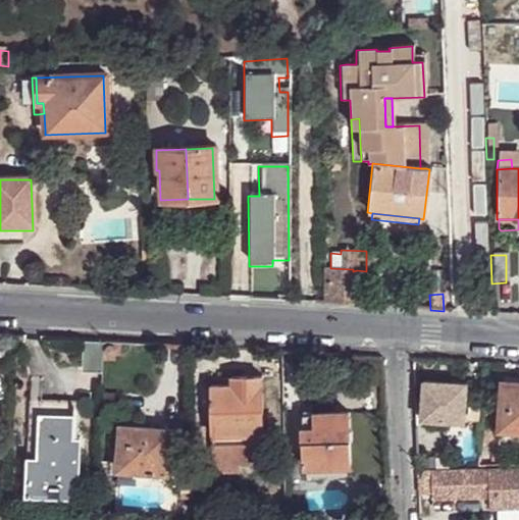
[(101,359),(102,344),(83,342),(82,370),(100,371),(101,359)]
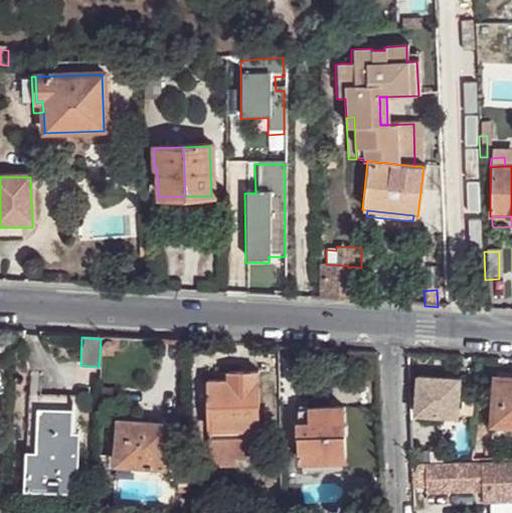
[(226,372),(227,374),(227,380),(207,380),(208,467),(233,467),(233,460),(257,458),(256,429),(257,371),(226,372)]
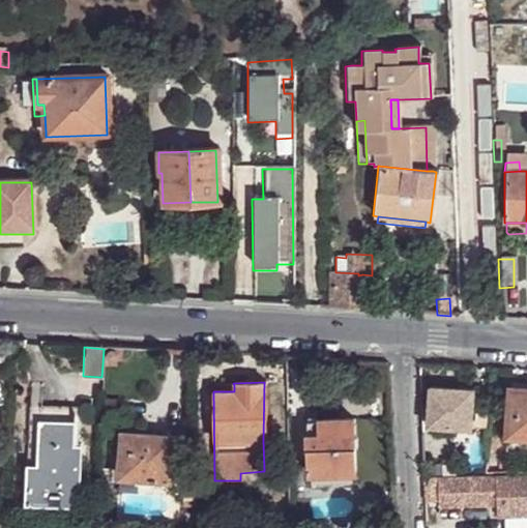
[(473,389),(429,386),(426,426),(470,429),(473,389)]
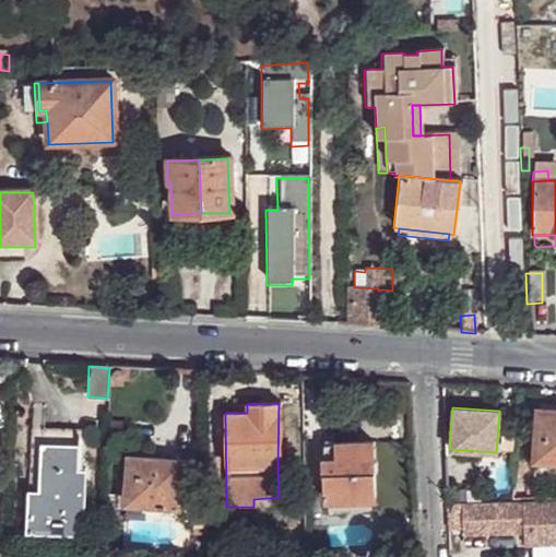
[(555,411),(537,411),(534,459),(555,461),(555,411)]
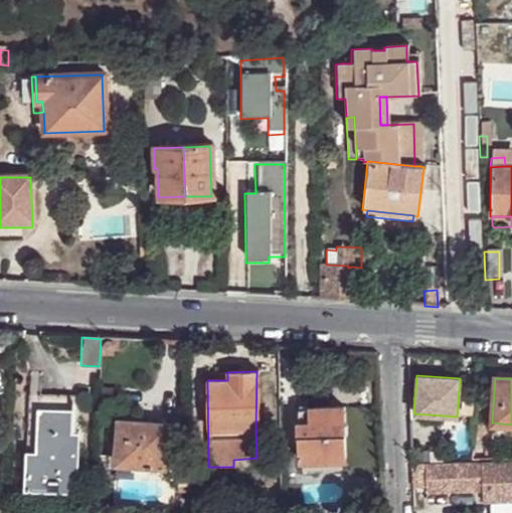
[(297,409),(306,408),(305,391),(297,390),(297,409)]
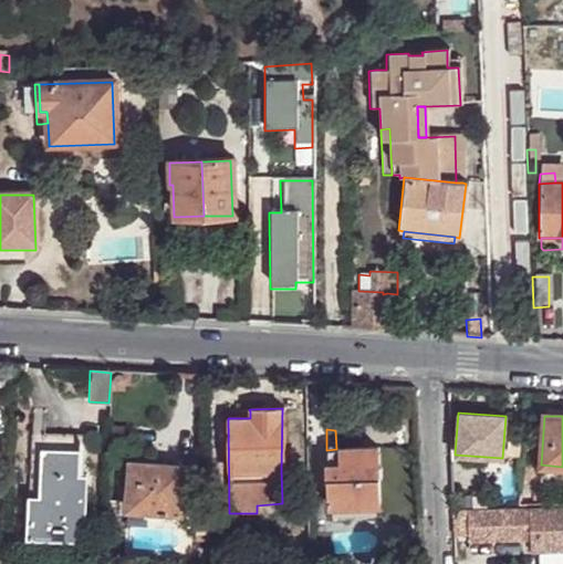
[(31,435),(43,450),(80,451),(80,445),(81,436),(43,434),(31,435)]
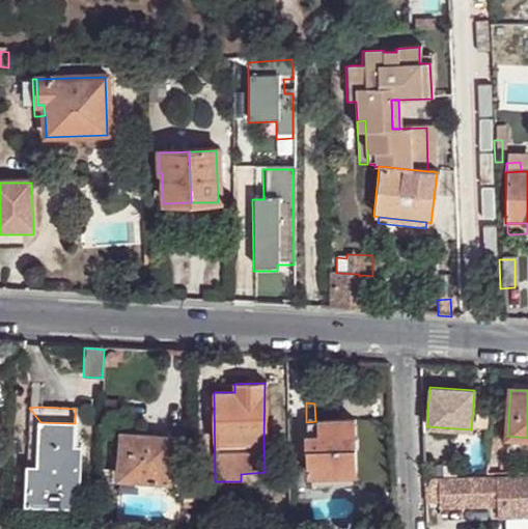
[(38,469),(40,422),(29,408),(27,469),(38,469)]
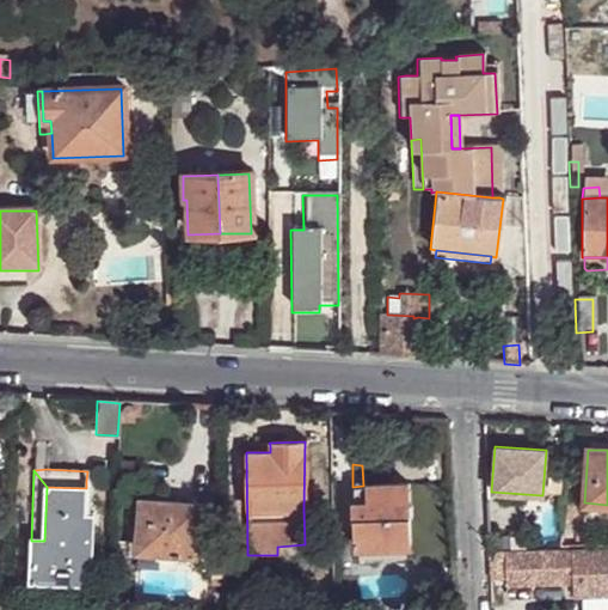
[(354,518),(355,548),(409,546),(406,485),(368,486),(369,516),(354,518)]
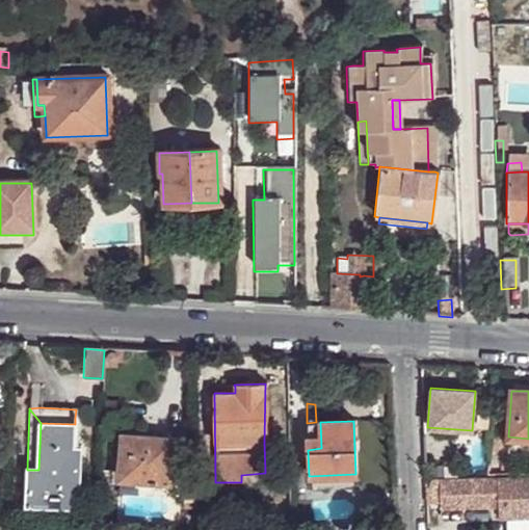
[(320,422),(316,422),(307,423),(308,450),(321,448),(320,422)]
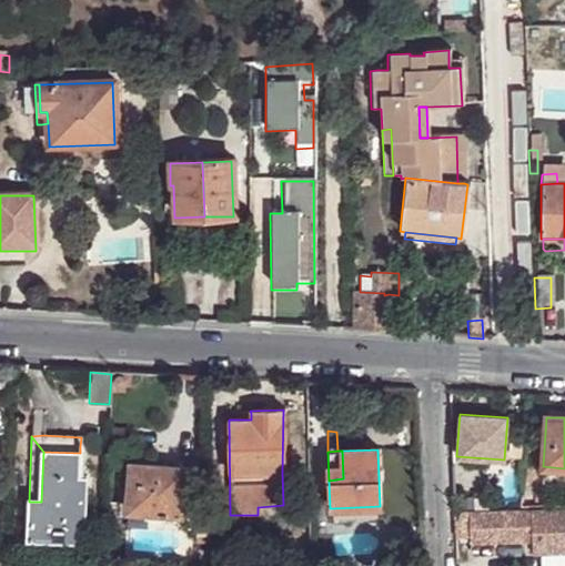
[(80,453),(43,452),(41,502),(29,502),(29,542),(77,544),(78,523),(83,524),(86,476),(80,476),(80,453)]
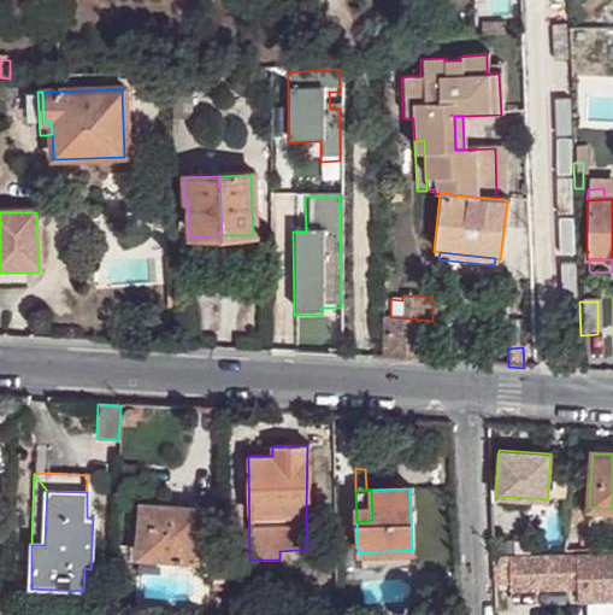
[(154,523),(155,507),(140,504),(139,522),(154,523)]
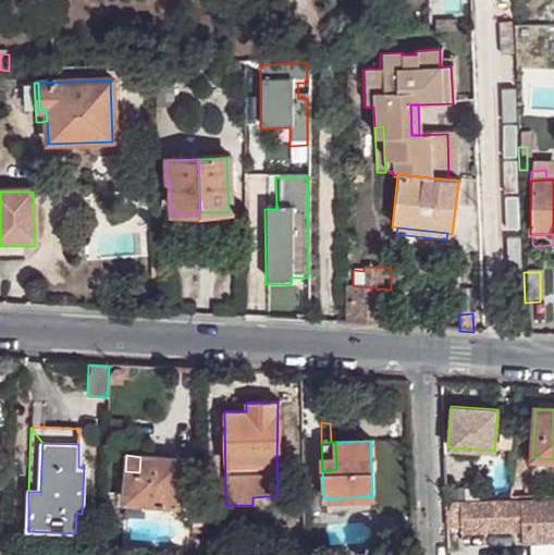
[(180,459),(145,457),(140,457),(139,472),(125,471),(124,503),(177,506),(180,459)]
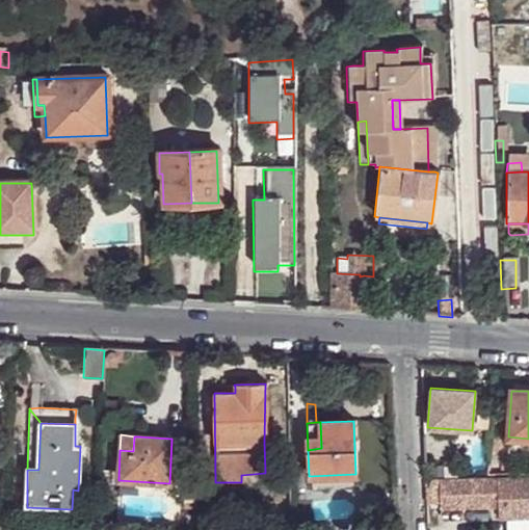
[(100,474),(99,487),(110,487),(111,474),(100,474)]
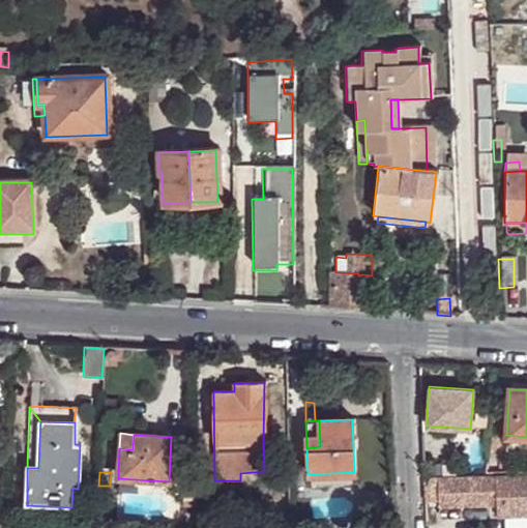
[(354,472),(308,474),(308,485),(354,482),(354,472)]
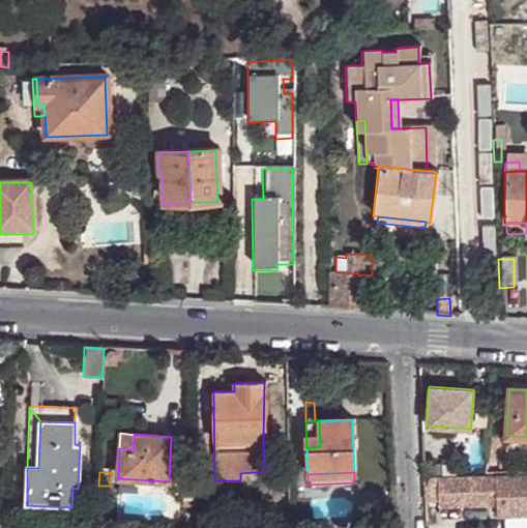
[(485,475),(437,477),(438,508),(495,505),(496,518),(526,516),(526,473),(519,474),(507,474),(485,475)]
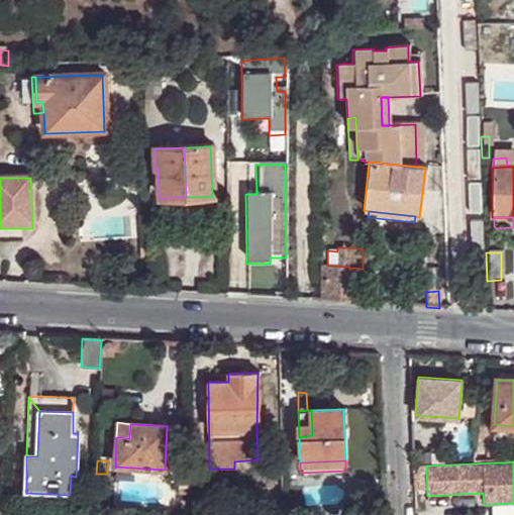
[(190,495),(190,480),(179,480),(179,494),(190,495)]
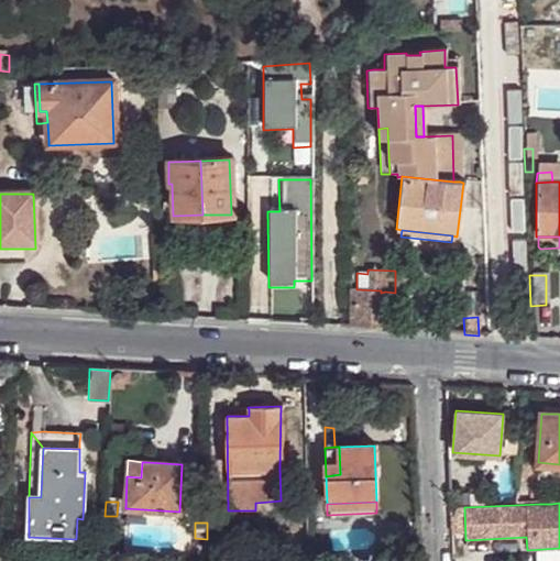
[(86,537),(86,551),(97,551),(97,537),(86,537)]
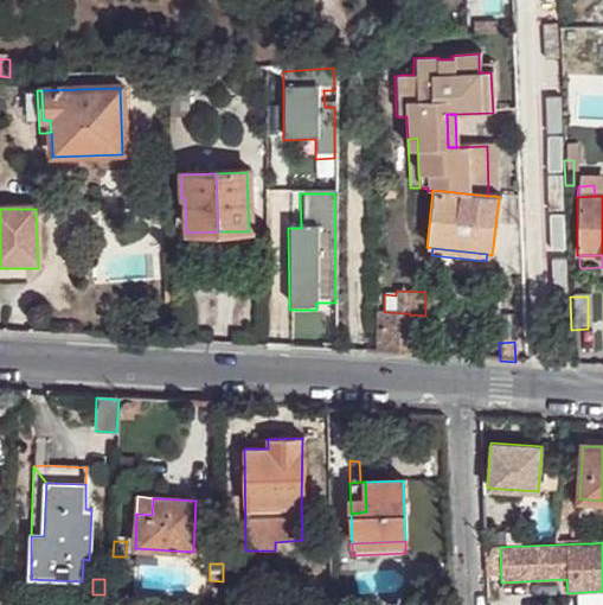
[(223,599),(223,581),(210,580),(212,598),(223,599)]
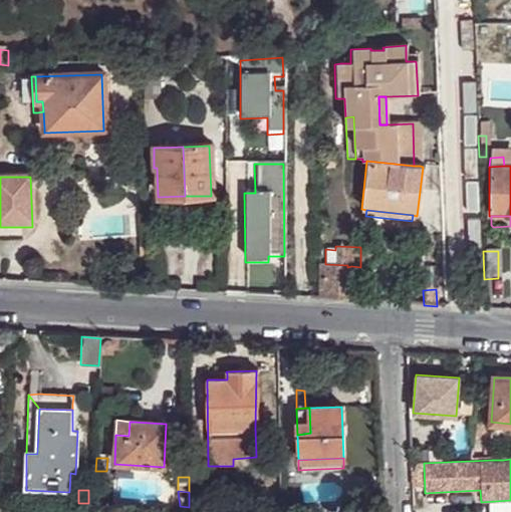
[(5,499),(5,508),(22,509),(21,500),(5,499)]
